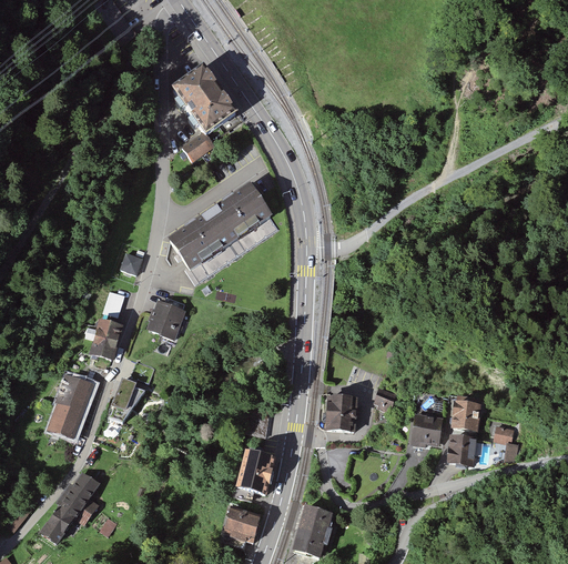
[(203,63),(172,86),(204,131),(183,145),(193,160),(215,143),(206,131),(236,111),(203,63)]
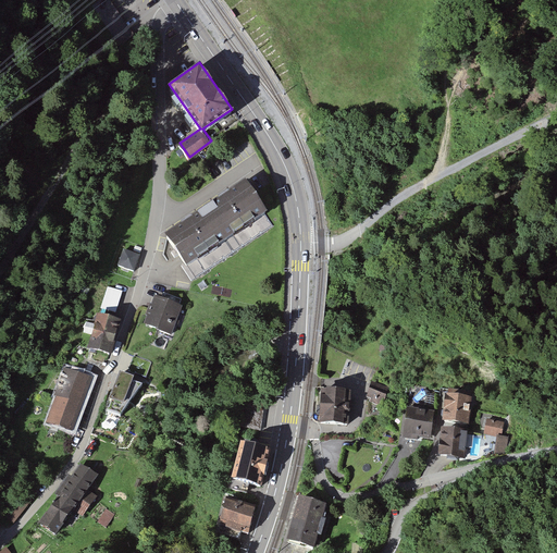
[(250,182),(166,236),(190,273),(274,219),(250,182)]
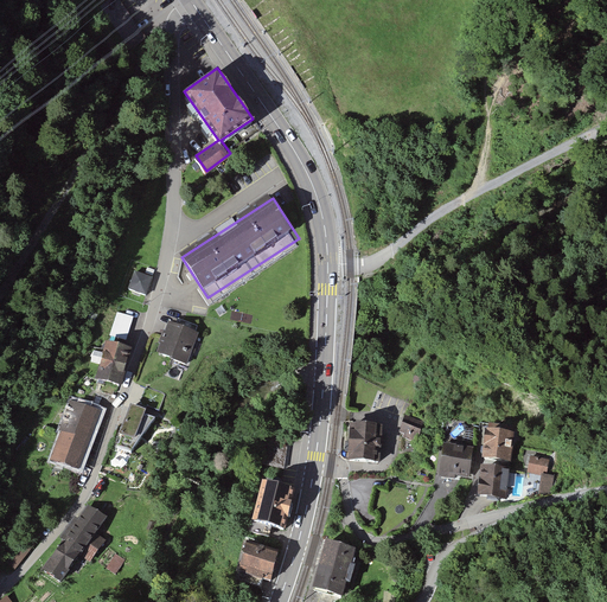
[(155,275),(135,267),(128,287),(147,294),(155,275)]
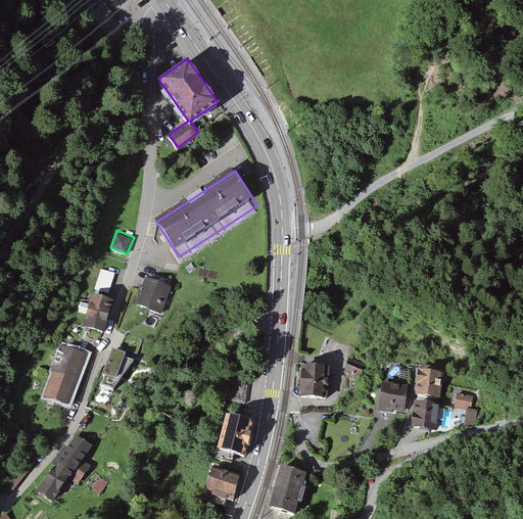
[(152,279),(145,276),(136,302),(159,311),(171,278),(154,272),(152,279)]
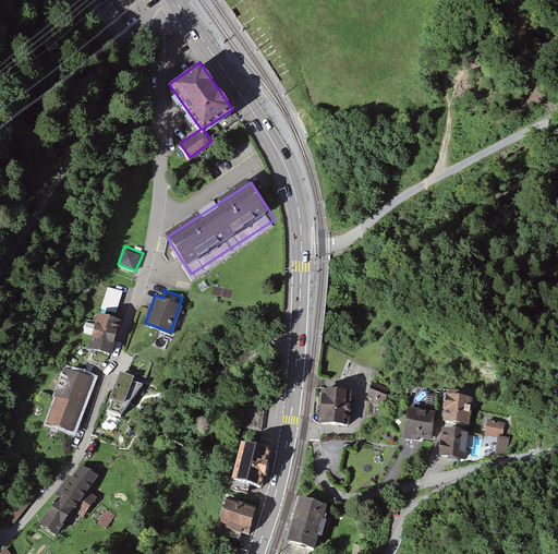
[(122,317),(98,312),(88,349),(112,354),(122,317)]
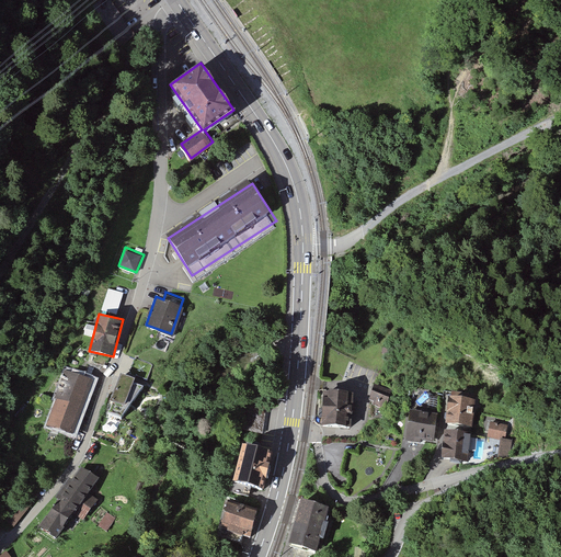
[(153,362),(135,354),(127,375),(121,372),(110,400),(112,401),(107,411),(105,410),(100,425),(115,431),(122,417),(144,385),(134,382),(137,373),(147,377),(153,362)]
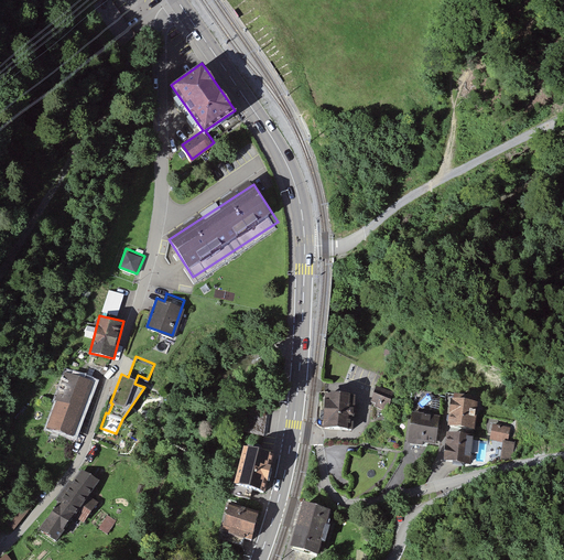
[(94,379),(68,369),(47,426),(73,435),(94,379)]
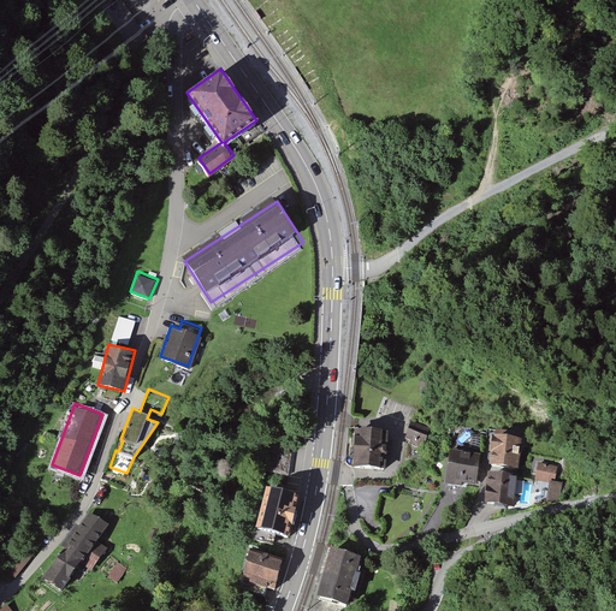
[(355,460),(355,466),(386,466),(388,429),(356,429),(356,437),(351,437),(351,460),(355,460)]
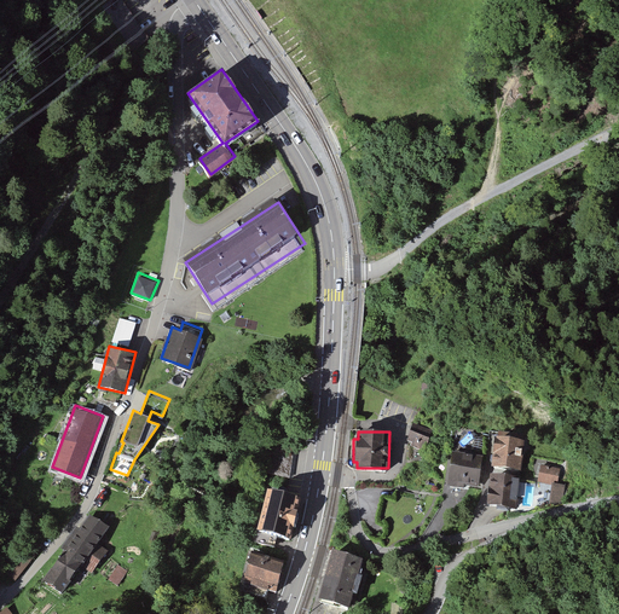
[(527,439),(496,435),(491,464),(524,468),(527,439)]
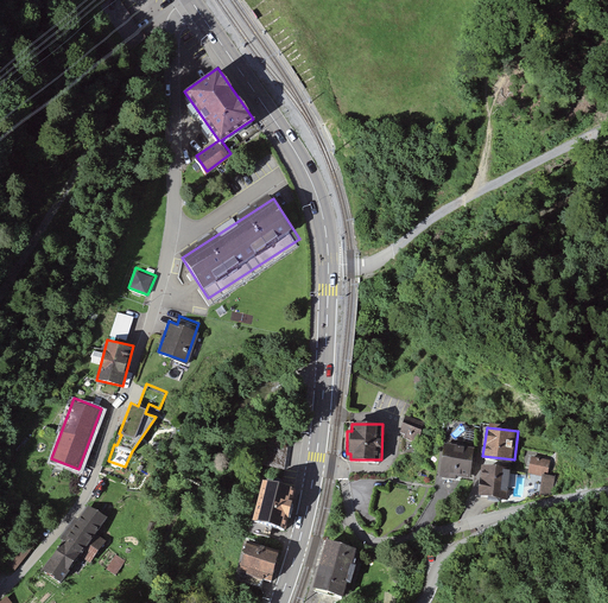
[(474,443),(444,439),(441,473),(457,474),(457,470),(469,473),(474,443)]
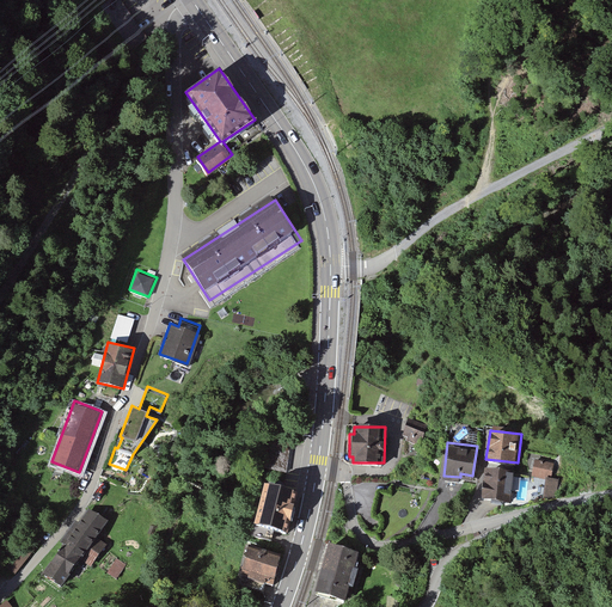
[(557,459),(537,455),(533,473),(546,476),(543,495),(557,497),(561,477),(554,476),(557,459)]
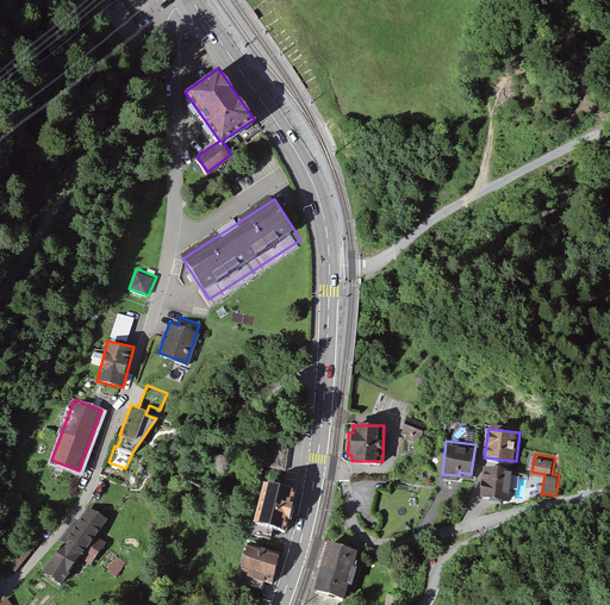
[(508,471),(487,468),(484,497),(504,499),(508,471)]
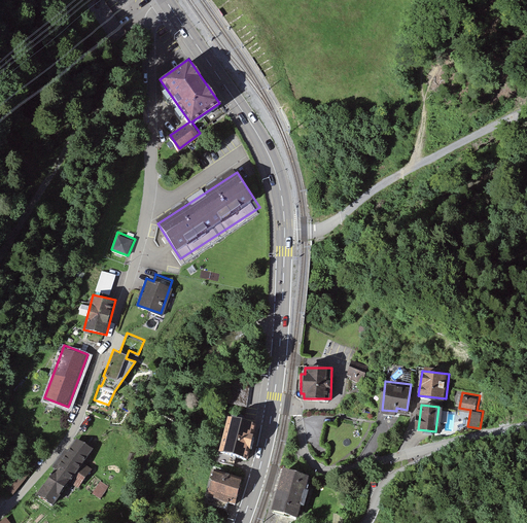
[(255,423),(231,418),(222,454),(247,459),(255,423)]
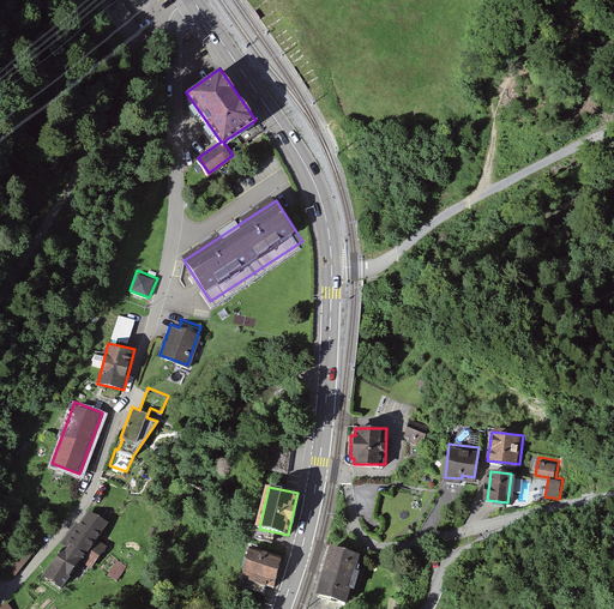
[(108,522),(89,508),(43,574),(61,586),(82,556),(95,566),(109,543),(97,535),(108,522)]
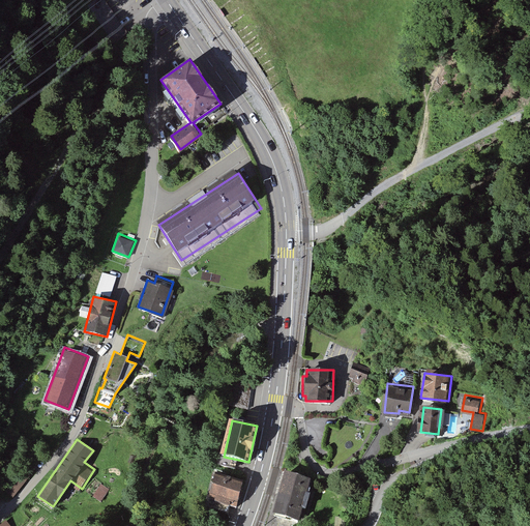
[(312,477),(285,471),(274,507),(301,515),(312,477)]
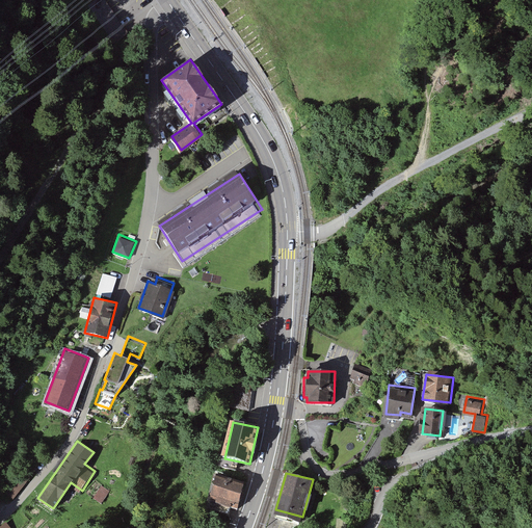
[(244,484),(216,476),(210,500),(238,507),(244,484)]
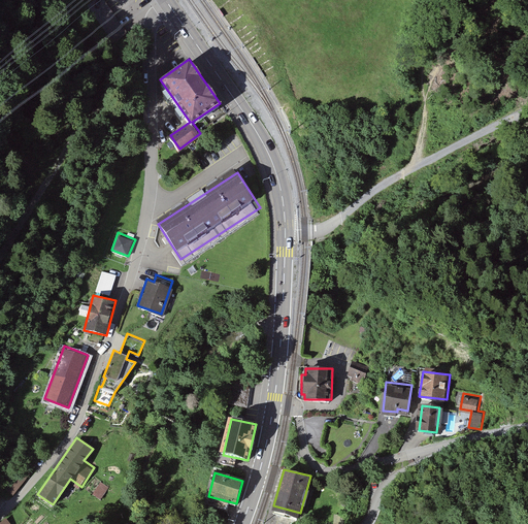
[(10,523),(3,515),(0,517),(0,523),(10,523)]
